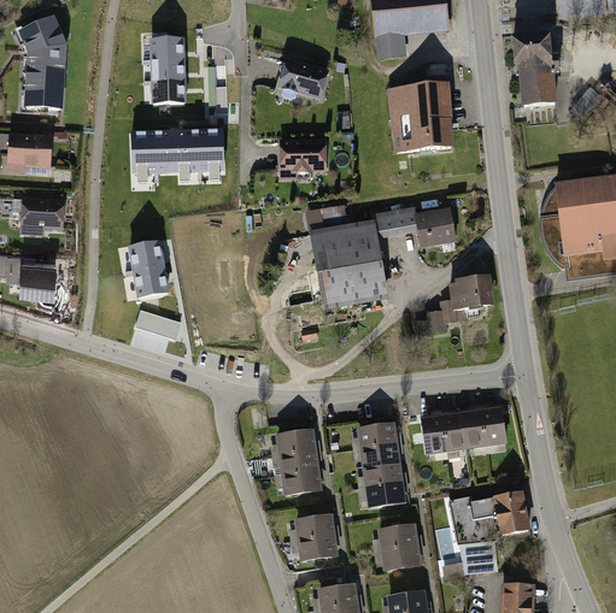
[(368,0),(374,58),(405,54),(403,28),(446,24),(444,0),(368,0)]
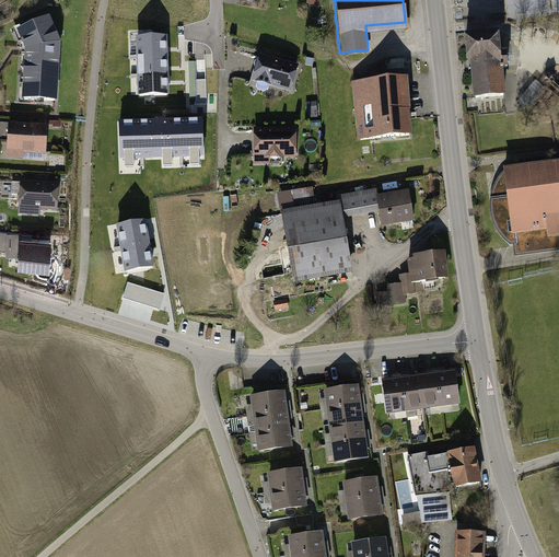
[(48,18),(19,30),(27,49),(24,96),(55,99),(59,44),(48,18)]
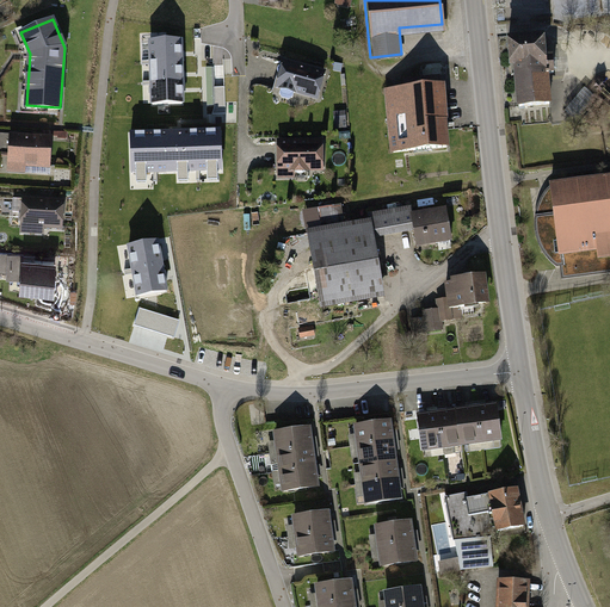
[(541,30),(505,32),(506,64),(515,64),(517,100),(549,98),(547,68),(553,68),(552,44),(542,45),(541,30)]
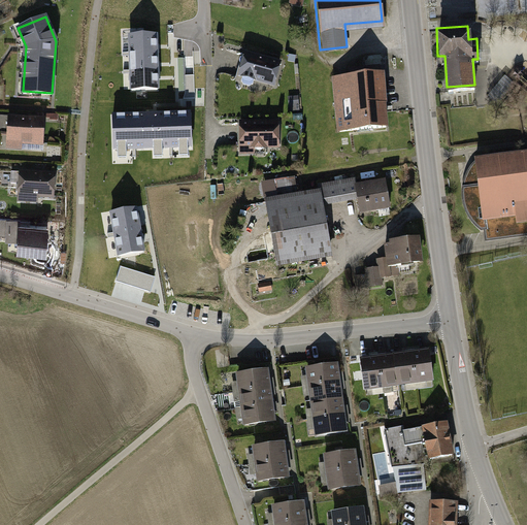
[(130,51),(156,50),(155,30),(129,31),(130,51)]
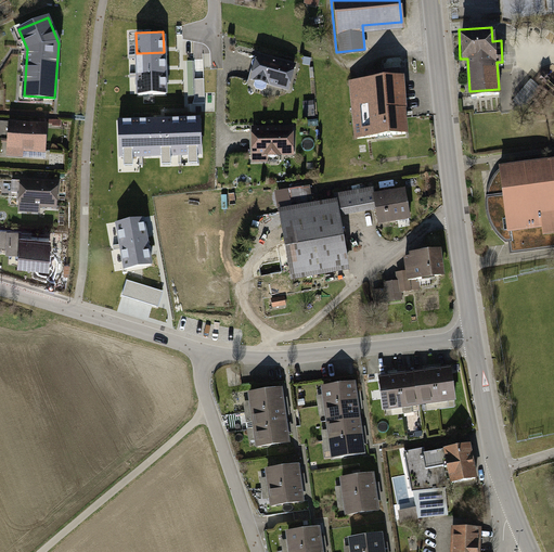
[(296,61),(256,49),(248,75),(290,86),(296,61)]
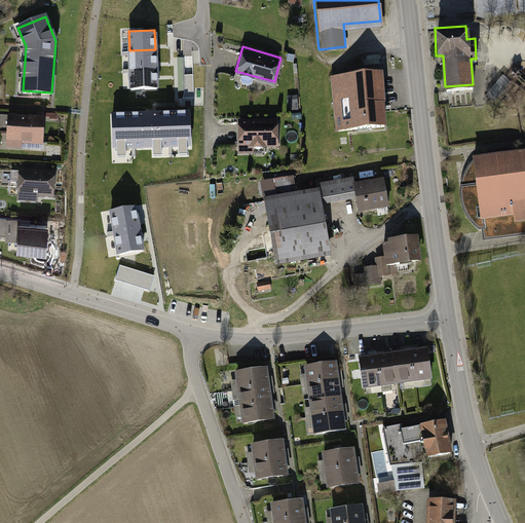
[(129,69),(155,68),(155,49),(129,50),(129,69)]
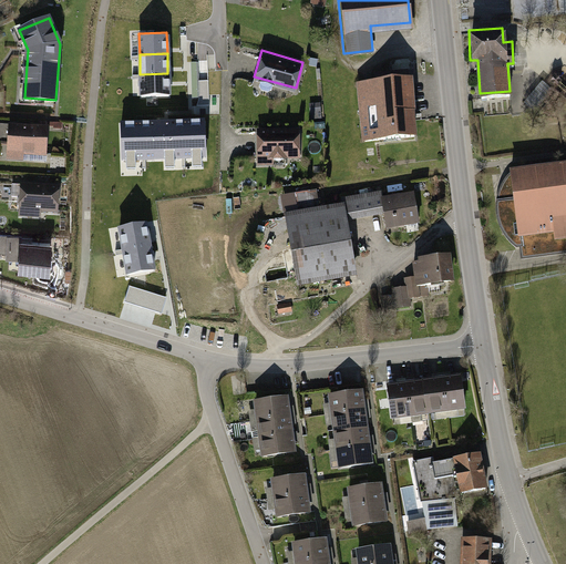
[(141,94),(168,93),(167,73),(140,74),(141,94)]
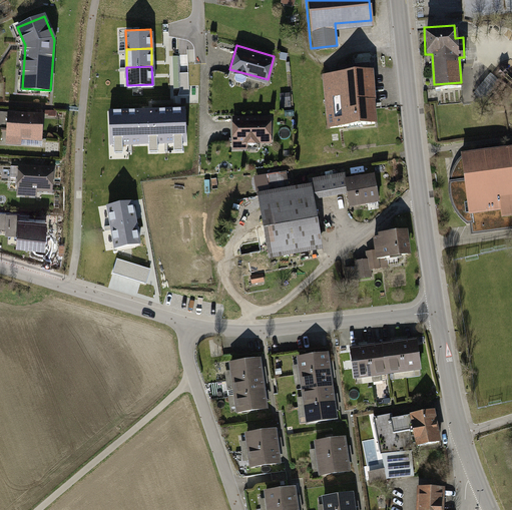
[(374,67),(322,72),(327,124),(378,119),(374,67)]
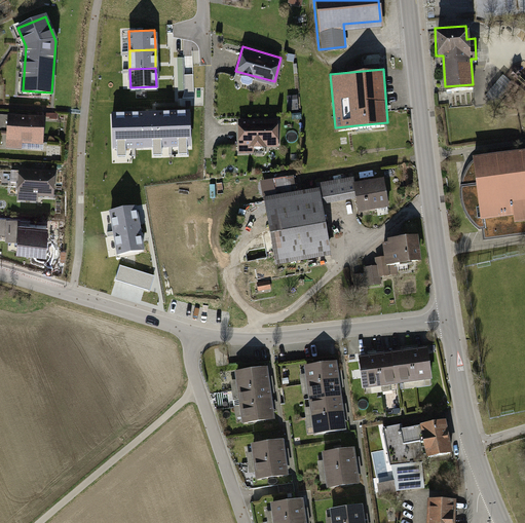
[(22,136),(42,137),(44,111),(6,109),(5,141),(21,142),(22,136)]
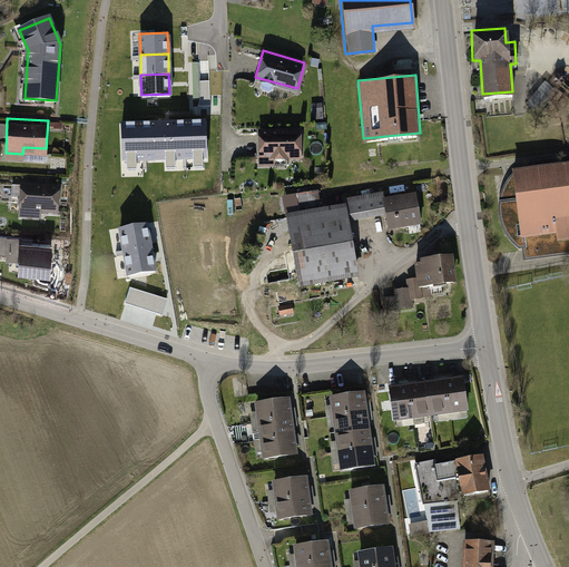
[(121,121),(123,158),(207,155),(205,119),(121,121)]
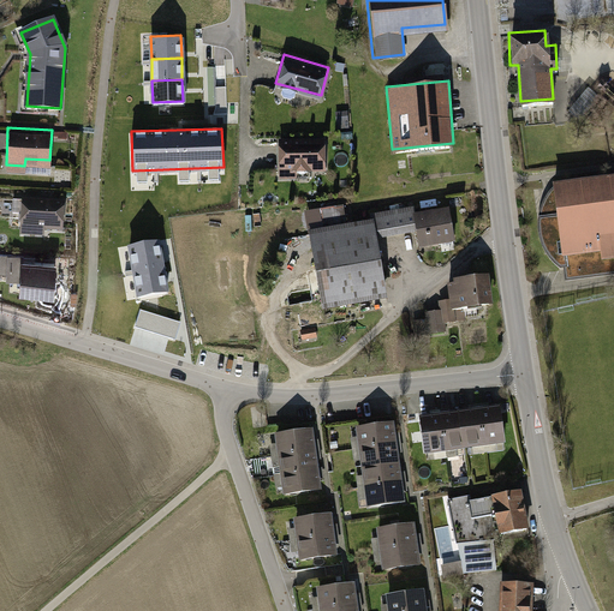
[(325,130),(276,130),(276,175),(297,175),(296,162),(326,162),(325,130)]
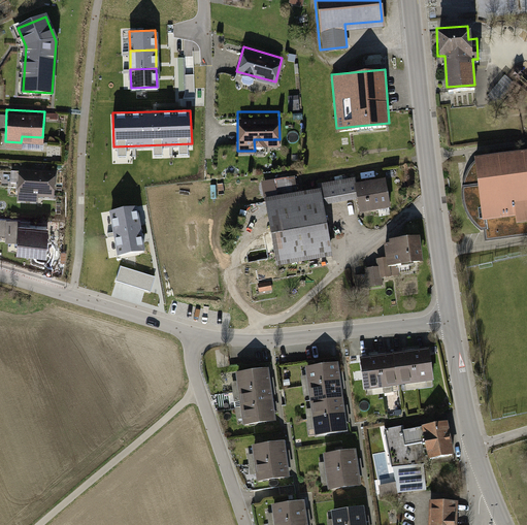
[(481,227),(484,227),(486,237),(526,231),(526,151),(475,158),(479,184),(473,184),(473,181),(467,182),(468,185),(463,185),(463,192),(463,197),(464,203),(466,209),(469,216),(474,222),(481,227)]
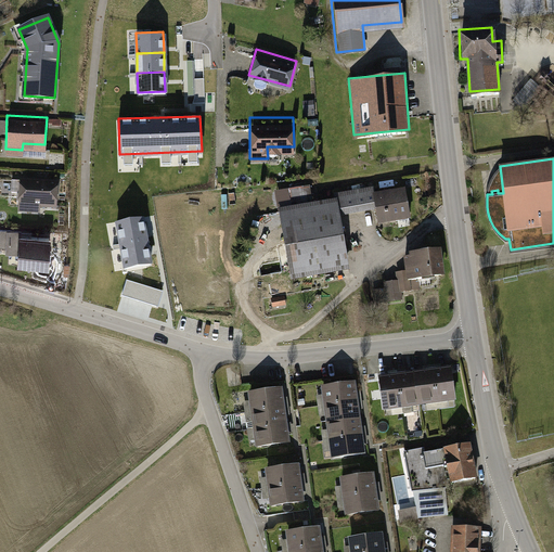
[(34,200),(56,201),(58,172),(18,171),(17,204),(34,205),(34,200)]
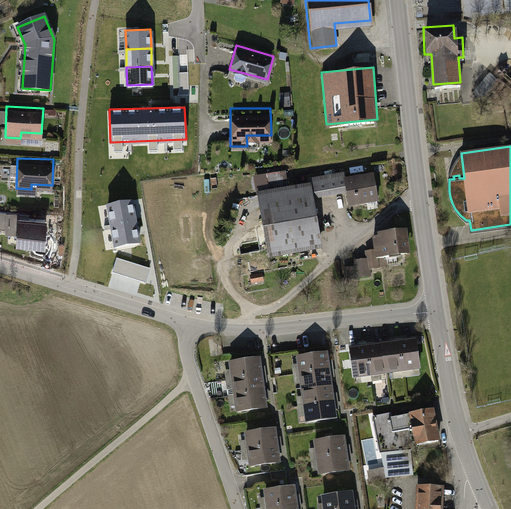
[(255,169),(267,247),(320,239),(313,196),(347,191),(349,203),(378,199),(373,165),(346,170),(345,166),(309,171),(309,173),(287,177),(285,164),(255,169)]
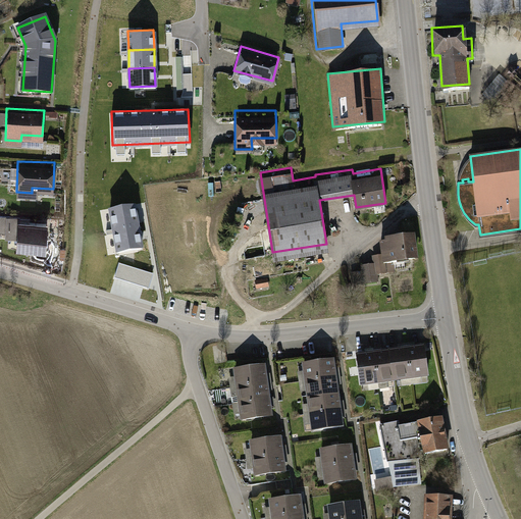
[(109,207),(113,228),(138,224),(134,202),(109,207)]
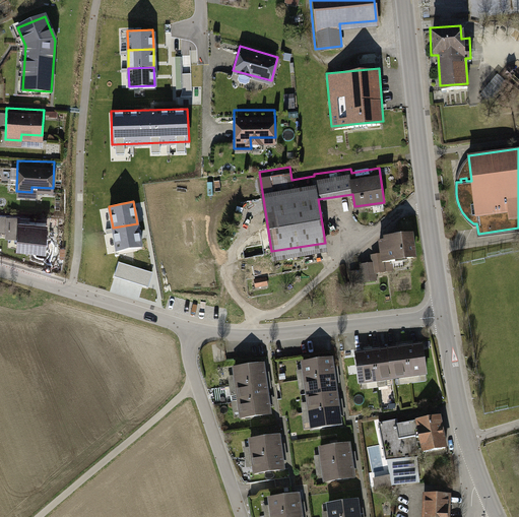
[(48,212),(0,209),(0,228),(14,229),(14,237),(47,239),(48,212)]
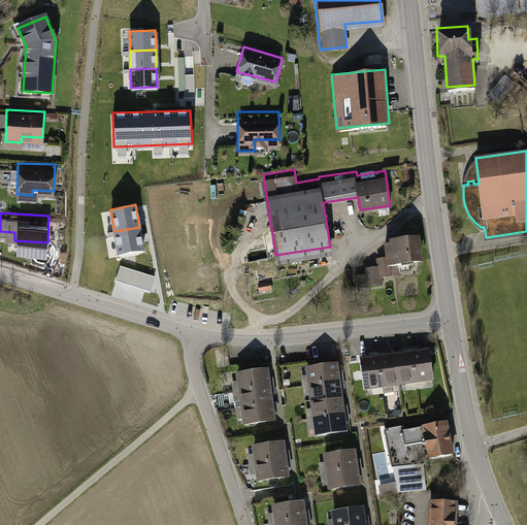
[(114,231),(119,254),(143,249),(139,227),(114,231)]
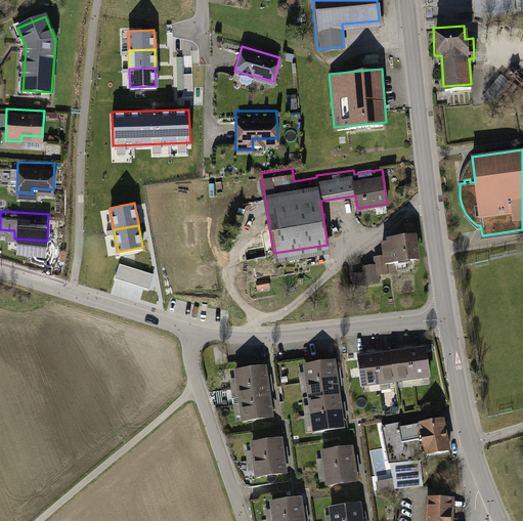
[(388,249),(374,250),(375,258),(362,259),(365,280),(379,278),(378,269),(397,267),(396,261),(418,258),(413,228),(412,228),(386,231),(388,249)]
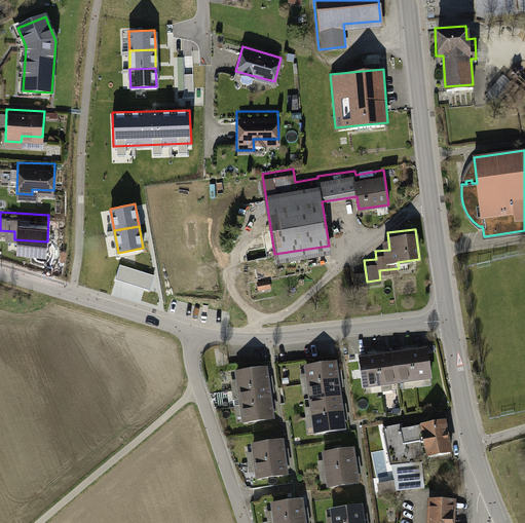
[(115,277),(149,288),(153,273),(119,263),(115,277)]
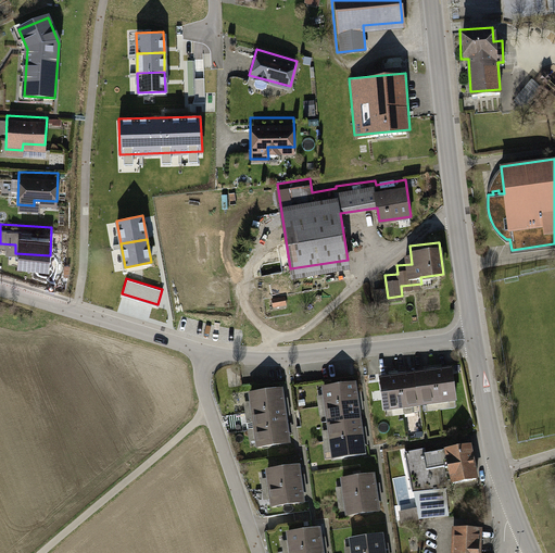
[(274,306),(287,304),(286,294),(272,298),(274,306)]
